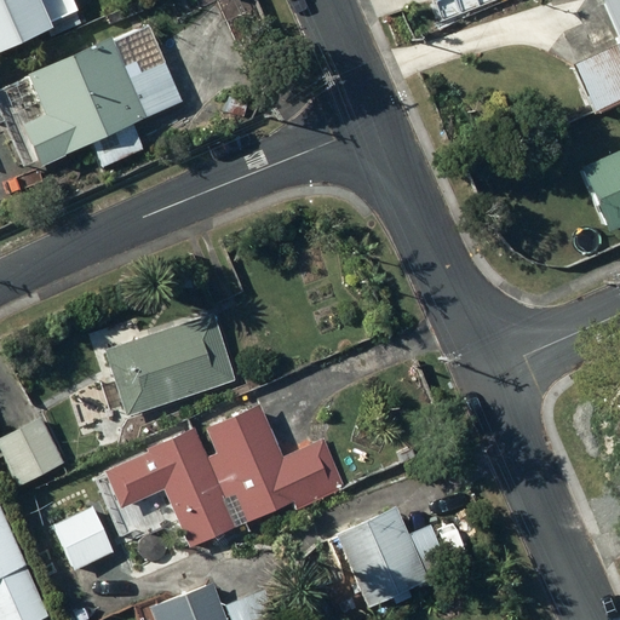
[(0,0),(0,58),(47,38),(49,40),(80,27),(68,0),(0,0)]
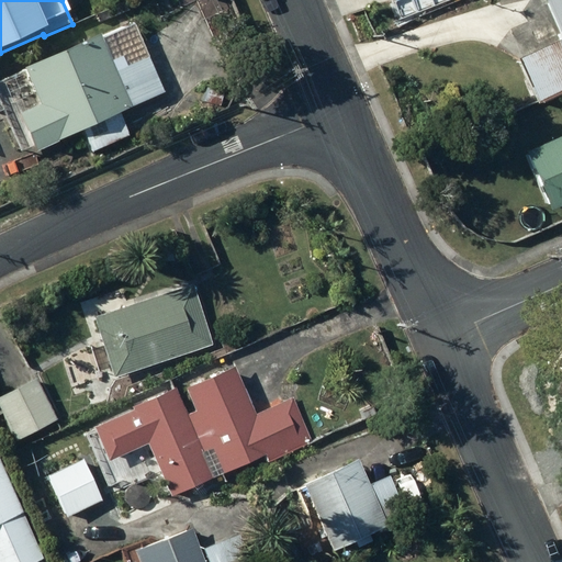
[(561,0),(557,0),(546,6),(561,40),(561,43),(517,65),(538,108),(561,96),(561,0)]
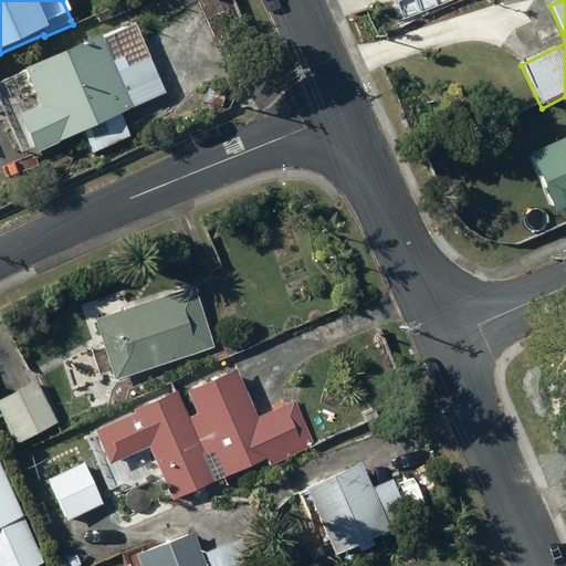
[(119,117),(165,96),(134,29),(101,44),(98,40),(3,83),(21,121),(17,123),(33,158),(82,136),(92,158),(130,140),(119,117)]
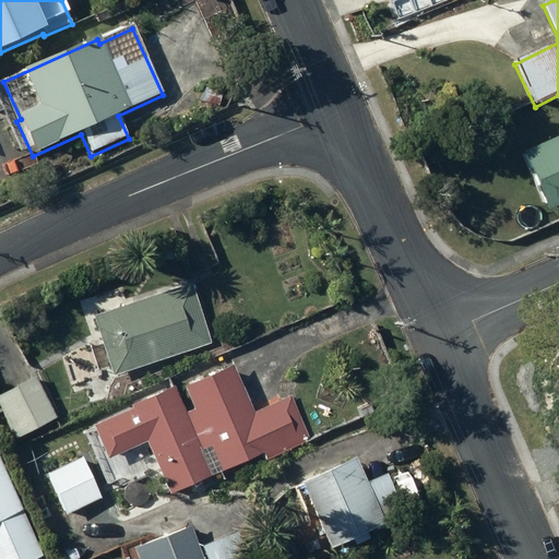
[(558,133),(526,149),(551,206),(558,203),(558,133)]
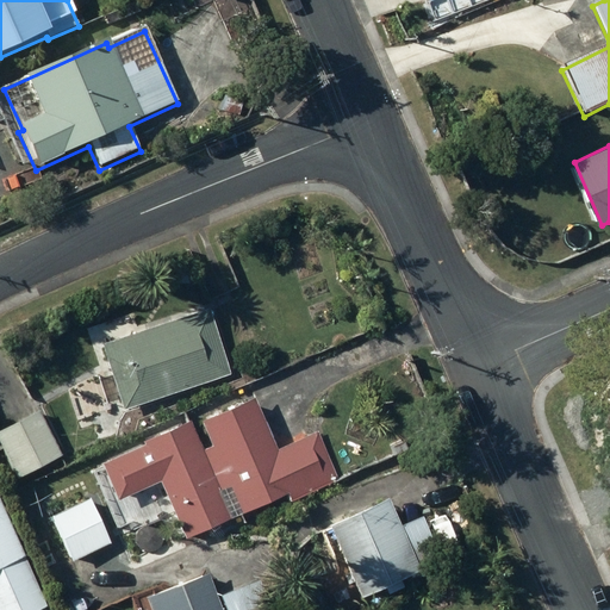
[(209,307),(103,343),(124,409),(230,373),(209,307)]
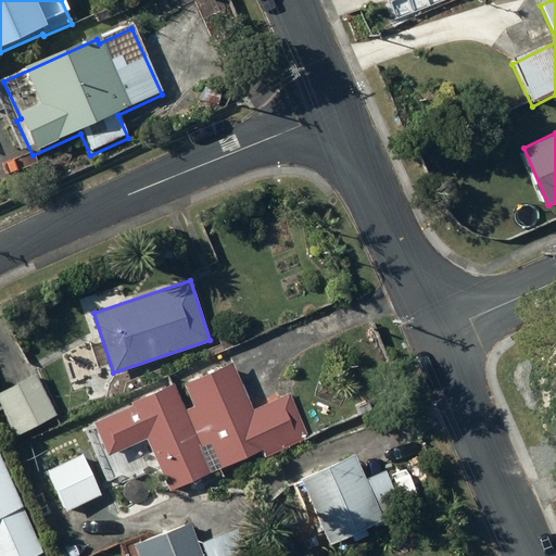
[(231,362),(182,383),(192,406),(185,411),(172,383),(130,402),(131,404),(92,422),(106,455),(146,438),(169,490),(212,471),(201,446),(210,442),(220,467),(262,449),(265,456),(308,437),(289,393),(252,409),(231,362)]
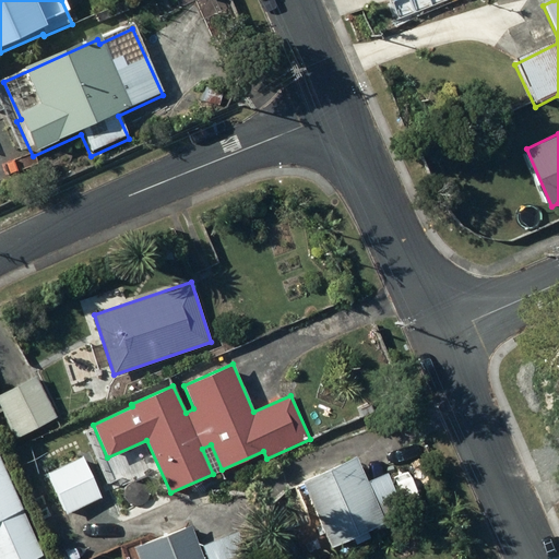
[(35,376),(0,393),(0,404),(16,437),(56,417),(35,376)]
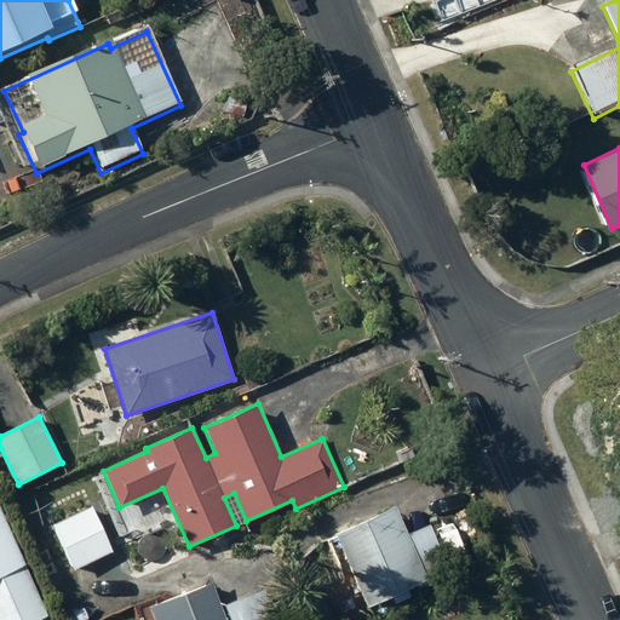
[(96,432),(102,446),(116,440),(112,426),(96,432)]
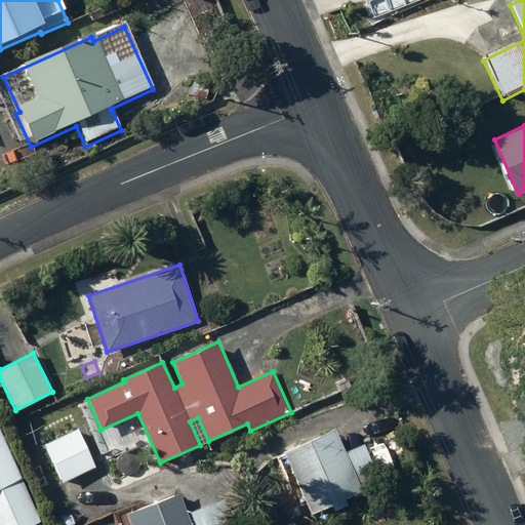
[(44,445),(63,481),(93,466),(76,429),(44,445)]
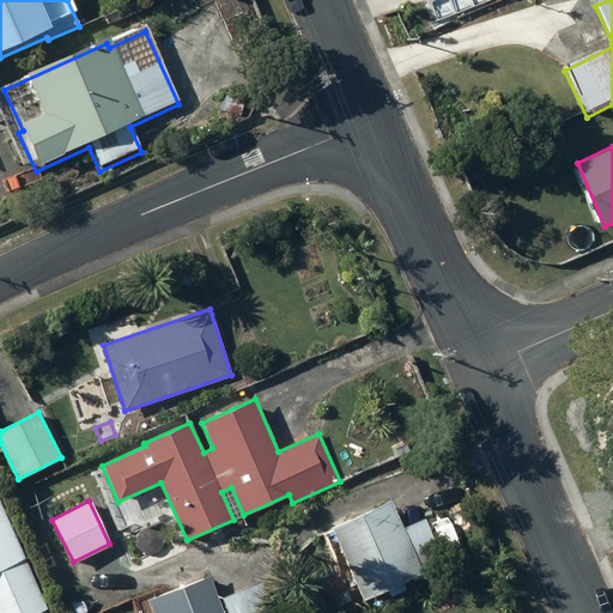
[(418,563),(439,553),(424,517),(401,528),(389,501),(331,528),(364,600),(423,572),(418,563)]
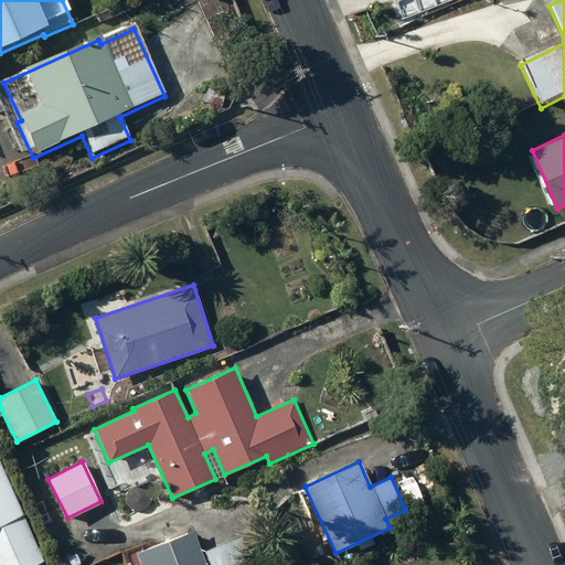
[(0,564),(34,564),(44,561),(0,464),(0,564)]
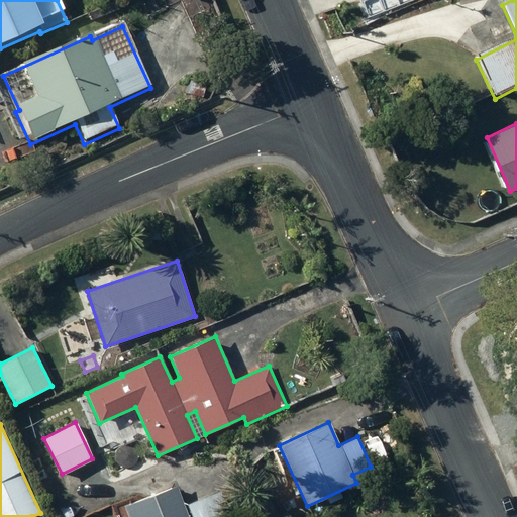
[(142,493),(112,505),(116,516),(187,516),(175,486),(144,498),(142,493)]
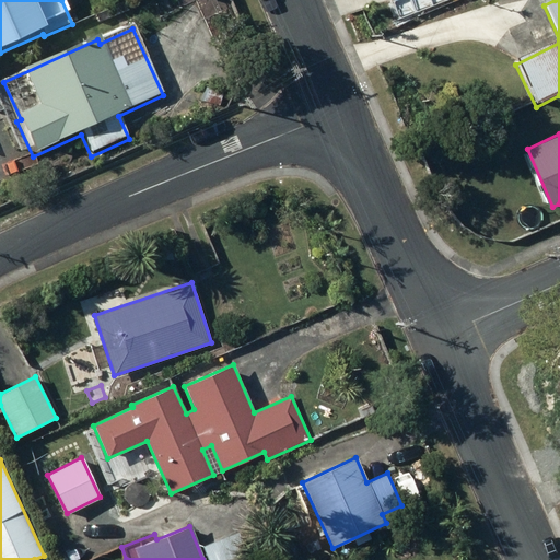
[(200,546),(206,559),(251,559),(242,537),(232,533),(200,546)]
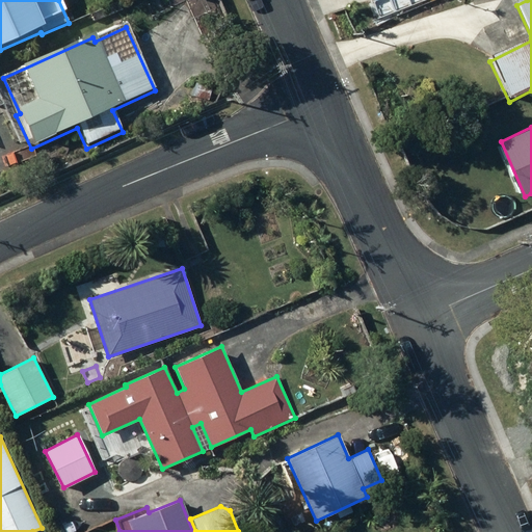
All buildings are outlined.
